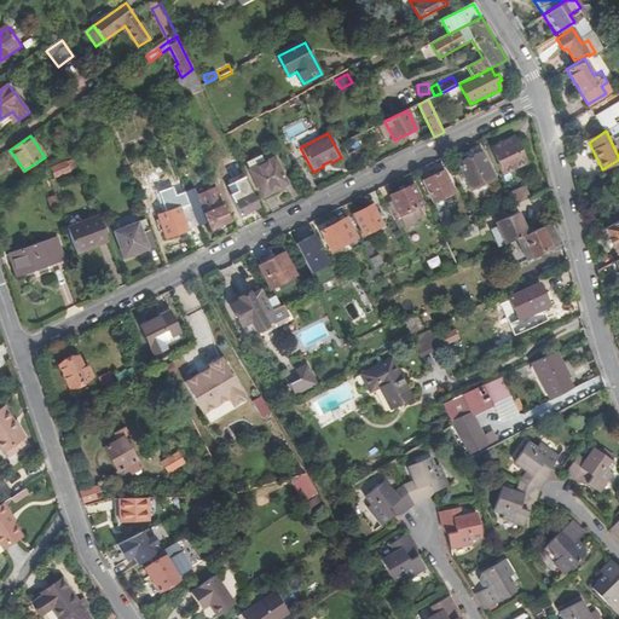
[(504,173),(532,160),(525,145),(520,148),(515,138),(492,149),(504,173)]
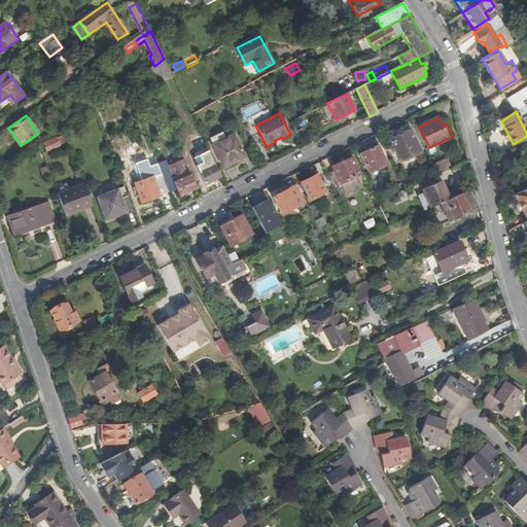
[(302,129),(297,131),(302,139),(306,137),(302,129)]
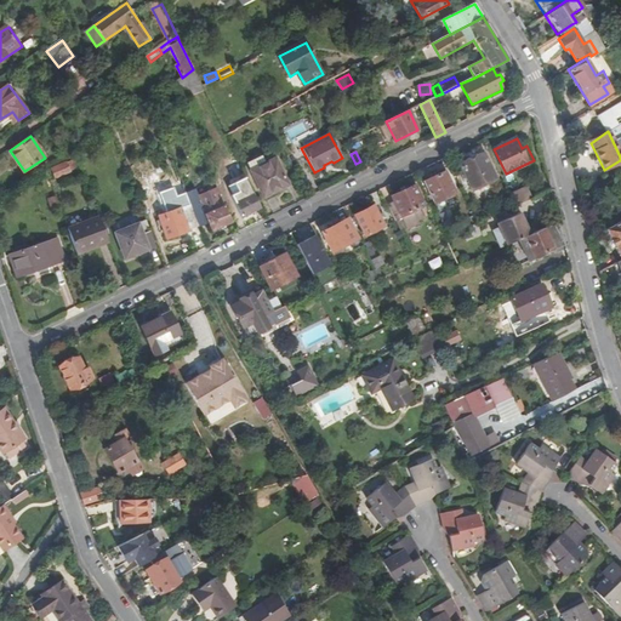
[(473,189),(496,178),(484,154),(461,165),(473,189)]
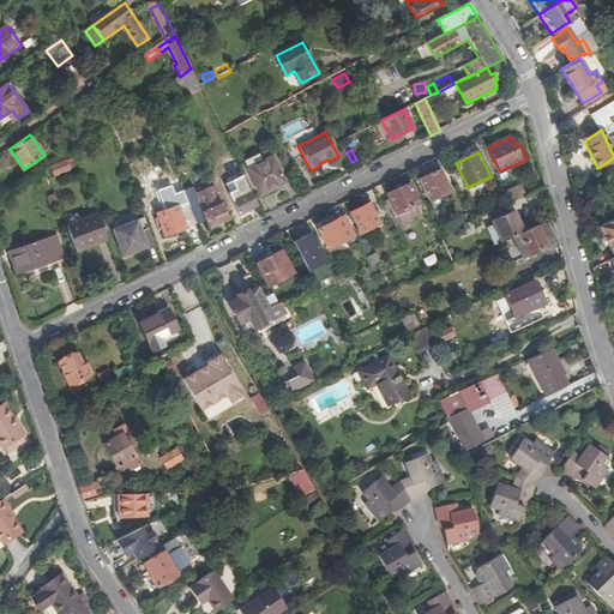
[(274,156),(248,168),(262,196),(287,184),(274,156)]
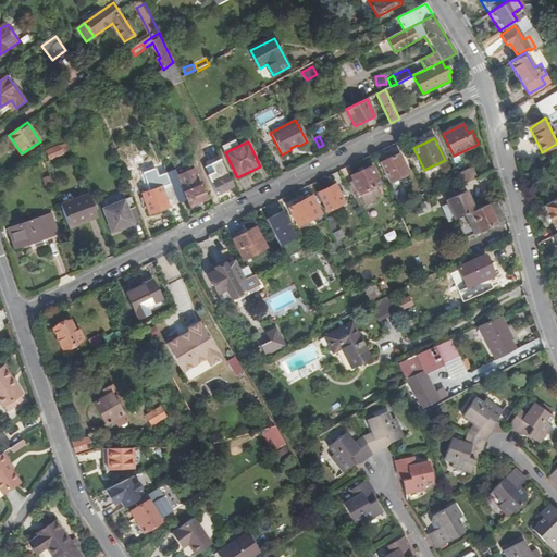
[(49,152),(52,159),(70,151),(66,144),(49,152)]
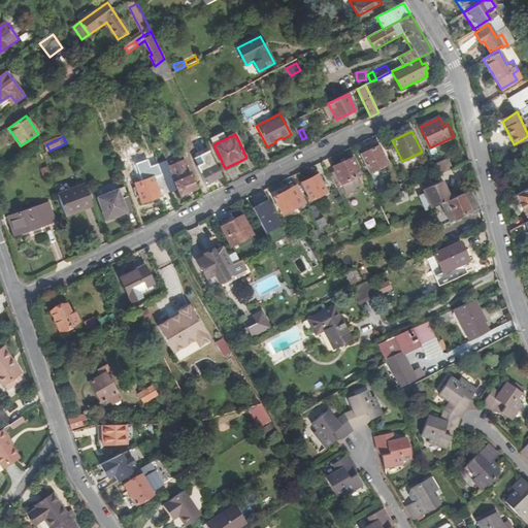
[(370,172),(389,164),(380,145),(362,155),(370,172)]
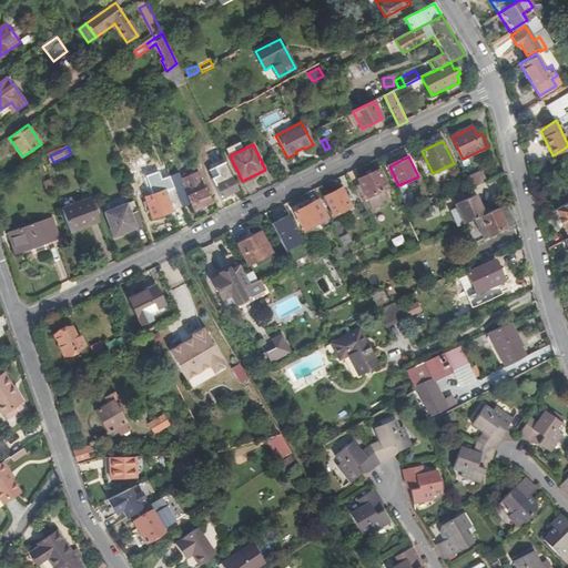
[(240,191),(225,163),(216,168),(220,176),(214,179),(223,198),(240,191)]
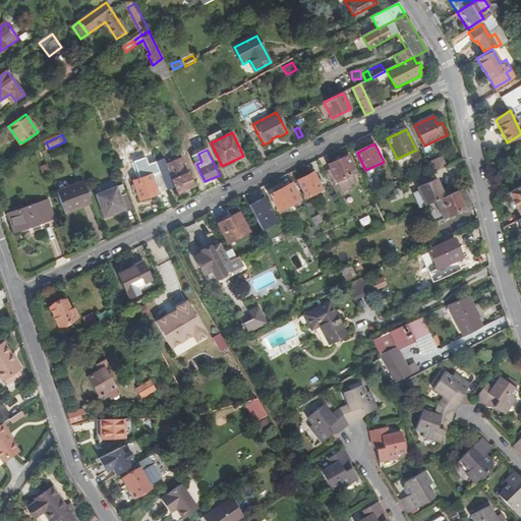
[(330,165),(332,170),(337,181),(355,173),(356,173),(348,157),(330,165)]
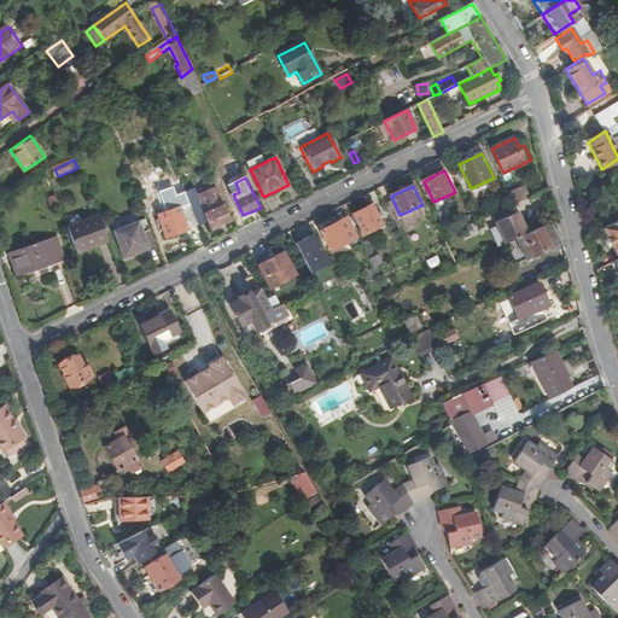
[(524,186),(508,193),(513,205),(530,197),(524,186)]
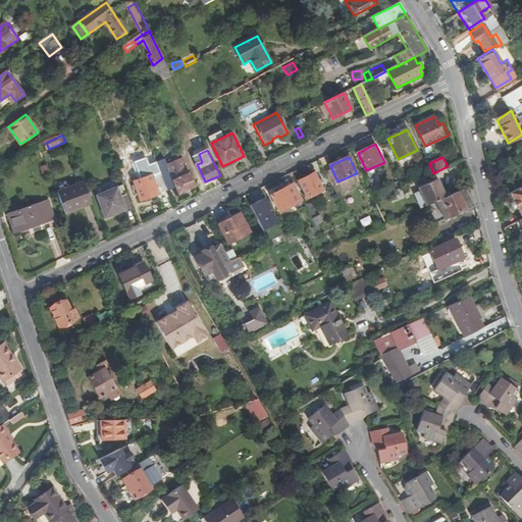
[(196,186),(184,158),(167,165),(179,193),(196,186)]
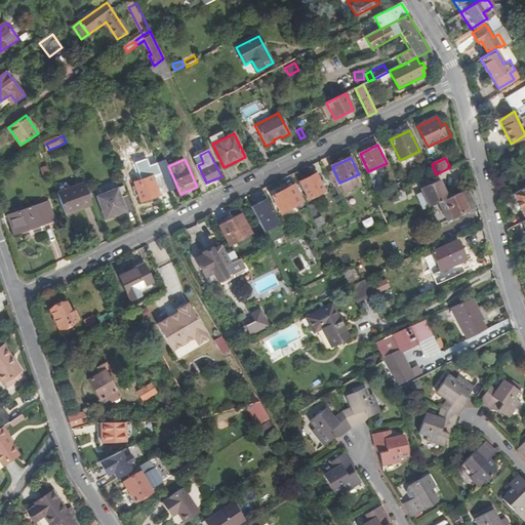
[(499,162),(494,165),(500,175),(506,172),(499,162)]
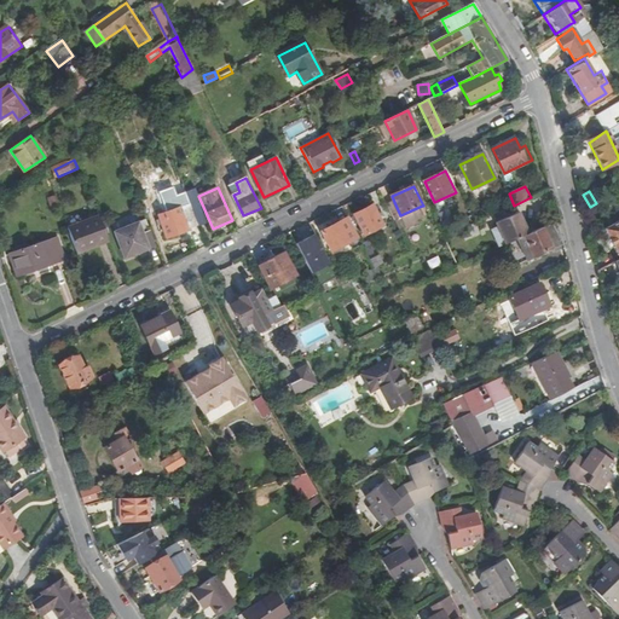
[(189,197),(169,204),(172,212),(160,217),(168,238),(200,226),(189,197)]
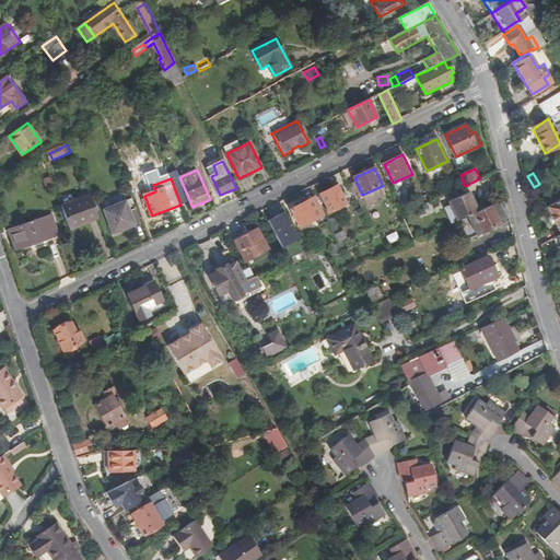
[(362,195),(357,183),(350,186),(357,199),(359,198),(362,196),(366,206),(377,201),(375,198),(382,195),(378,188),(383,186),(382,186),(362,195)]
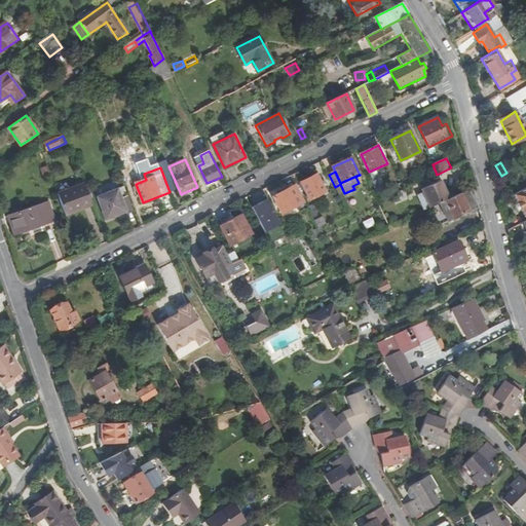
[(301,183),(309,199),(326,192),(317,175),(301,183)]
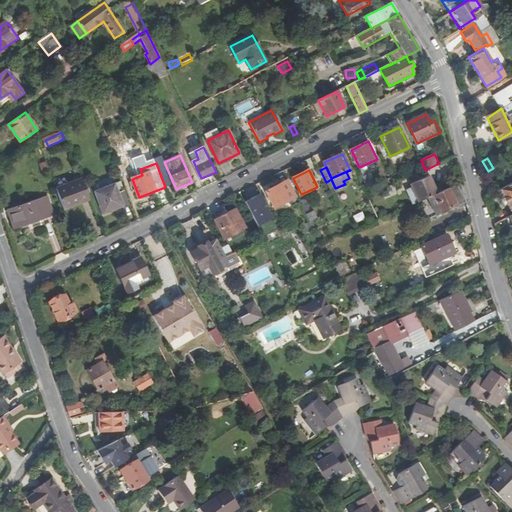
[(410,184),(418,202),(432,195),(436,193),(428,176),(410,184)]
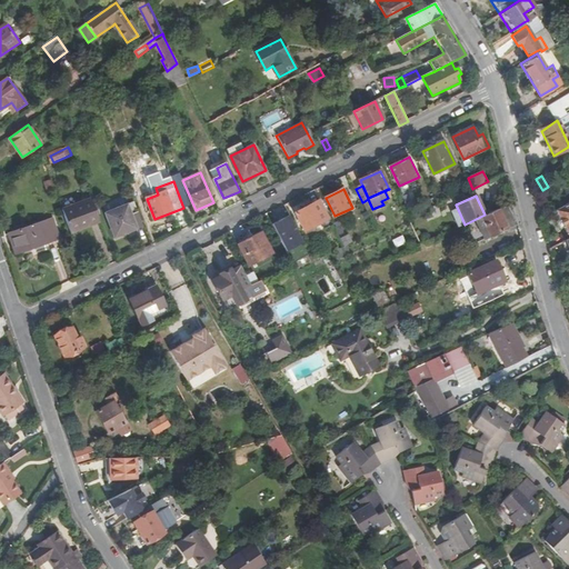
[(100,221),(92,198),(63,210),(71,232),(100,221)]
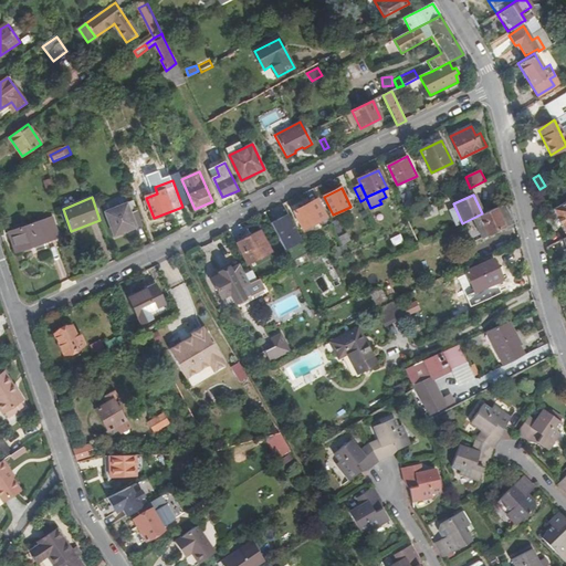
[(115,236),(143,224),(134,200),(105,212),(115,236)]
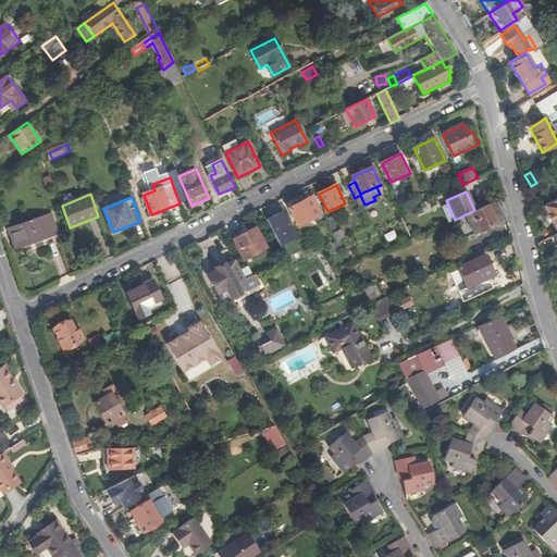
[(556,197),(542,206),(555,230),(556,227),(556,197)]
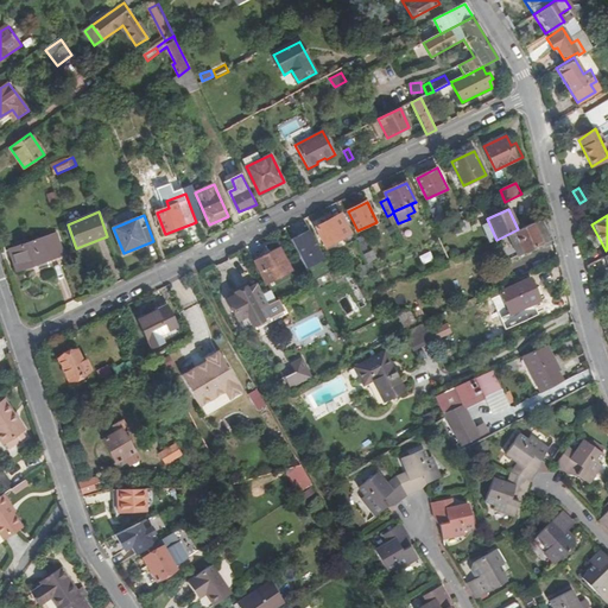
[(315,228),(324,247),(343,239),(334,219),(315,228)]
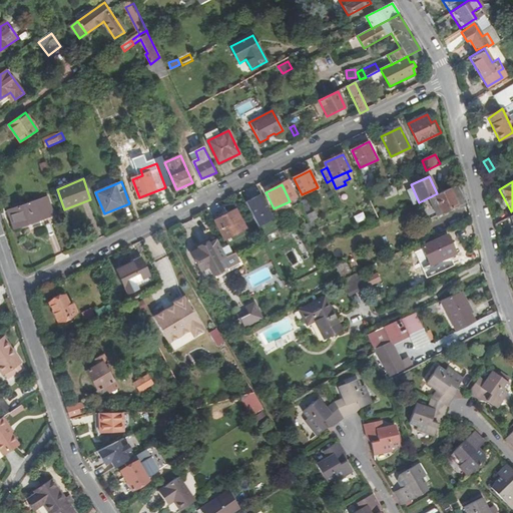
[(437,193),(433,195),(434,198),(430,200),(437,215),(464,203),(456,185),(437,193)]
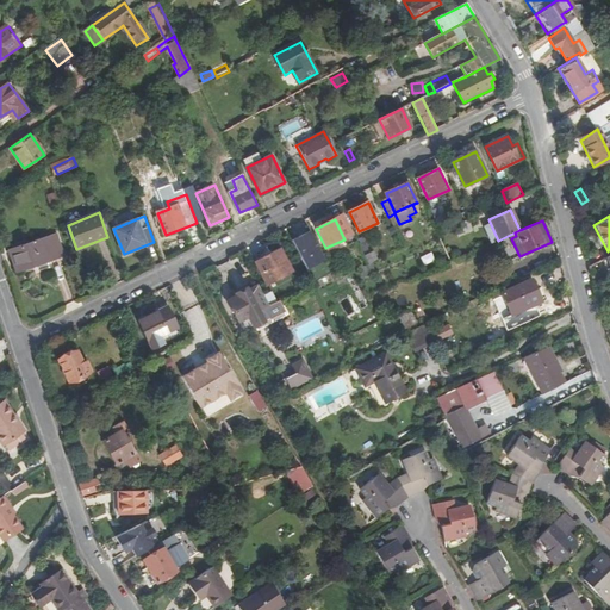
[(292,238),(311,280),(328,272),(322,260),(324,259),(310,230),(292,238)]
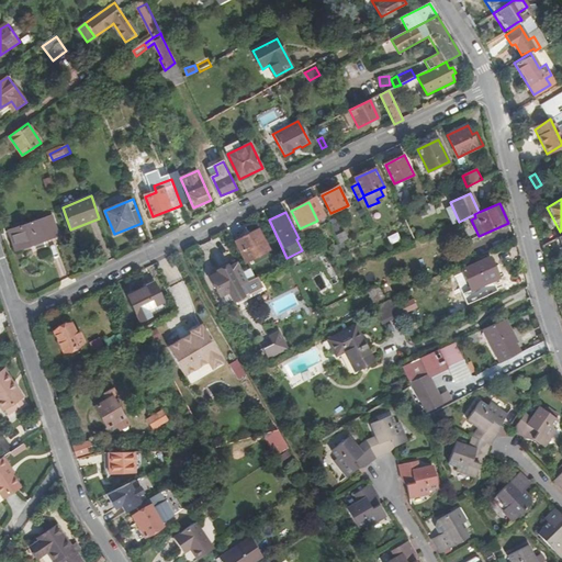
[(10,232),(15,250),(59,237),(53,218),(10,232)]
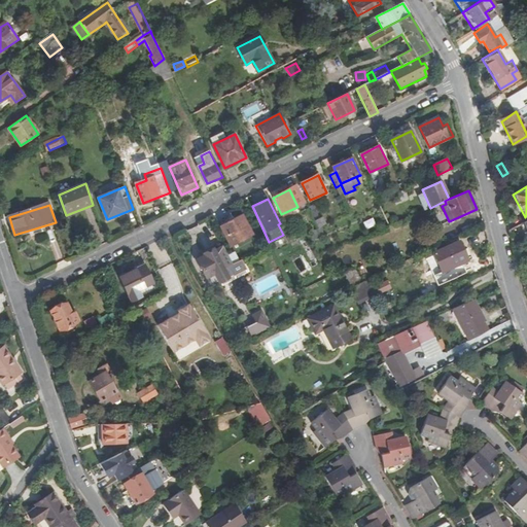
[(221,226),(231,246),(252,236),(242,216),(221,226)]
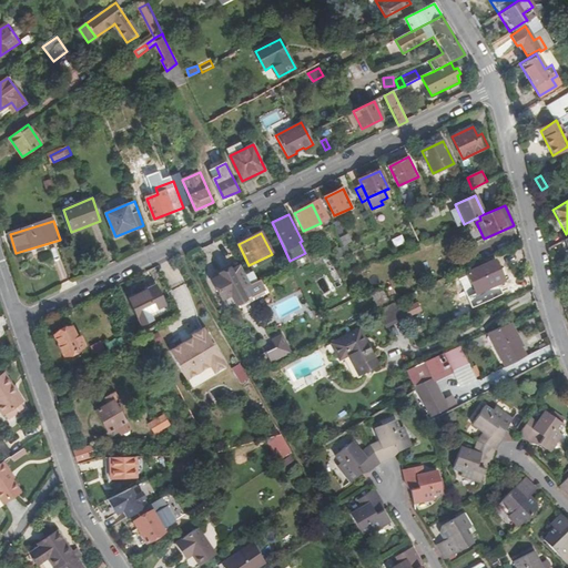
[(338,236),(342,245),(351,241),(347,233),(338,236)]
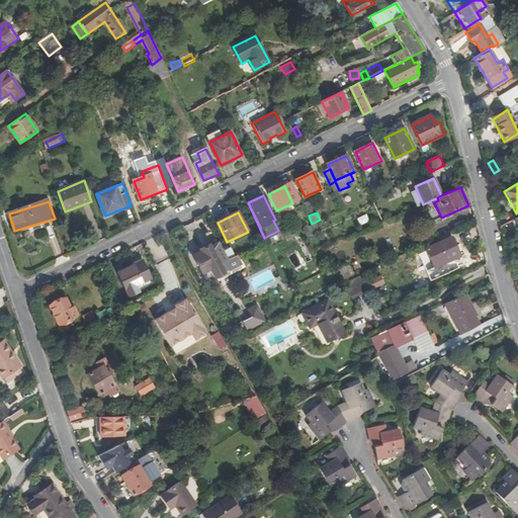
[(498,220),(499,226),(513,219),(514,219),(511,213),(498,220)]
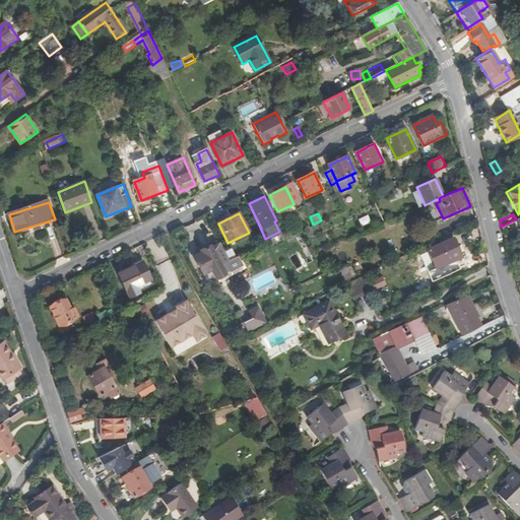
[(282,215),(275,218),(284,238),(291,235),(282,215)]
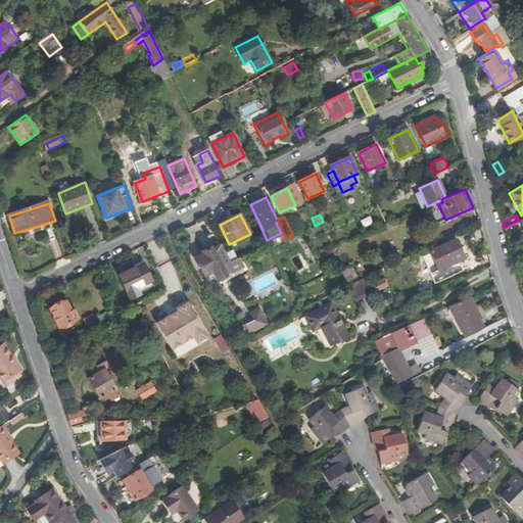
[(360,220),(363,227),(372,224),(370,217),(360,220)]
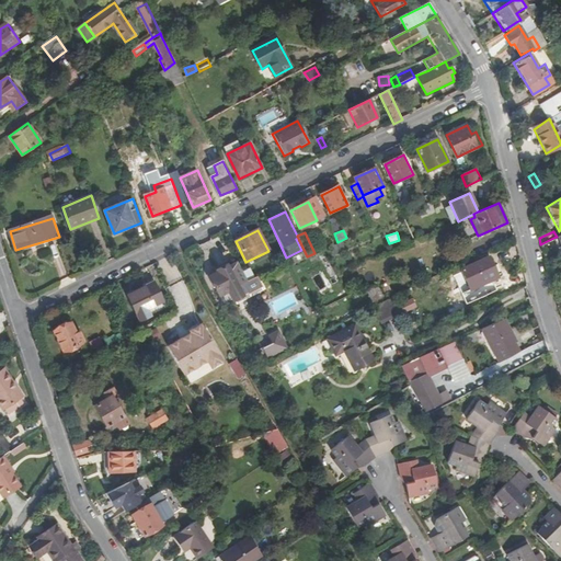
[(490,258),(464,271),(464,272),(472,290),(472,292),(478,289),(480,295),(489,290),(487,285),(500,279),(490,258)]
